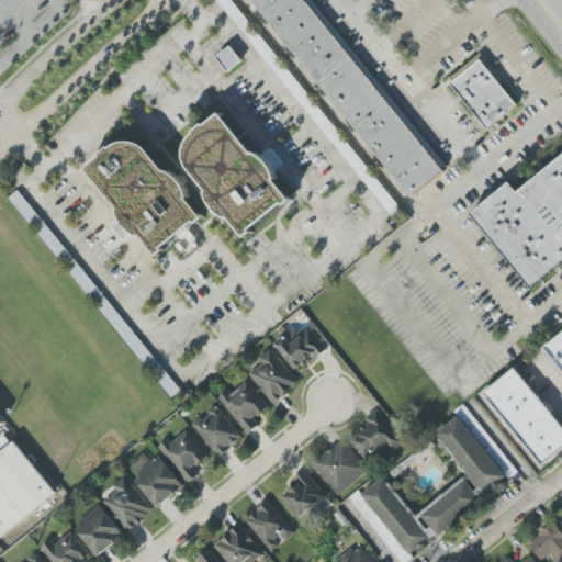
[(251,0),(408,199),(446,169),(313,0),(251,0)]
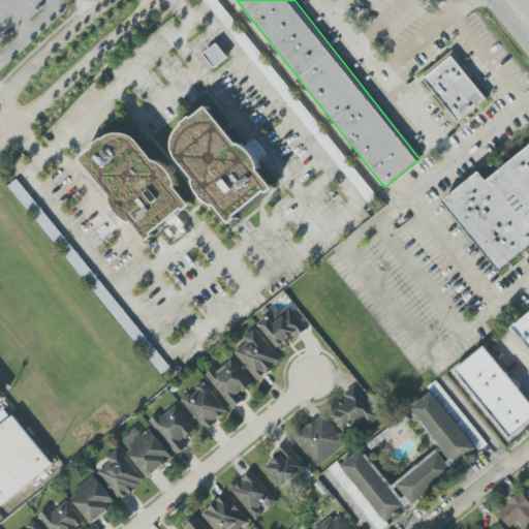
[(204,55),(215,68),(228,58),(217,43),(204,55)]
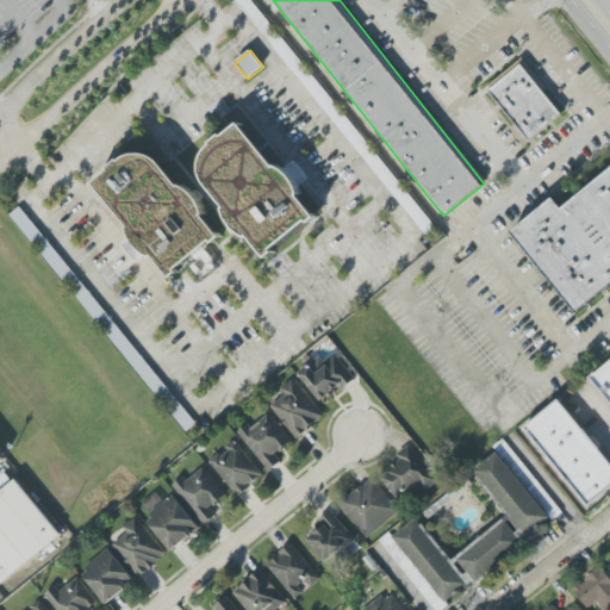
[(529,139),(490,91),(522,64),(562,114),(529,139)]
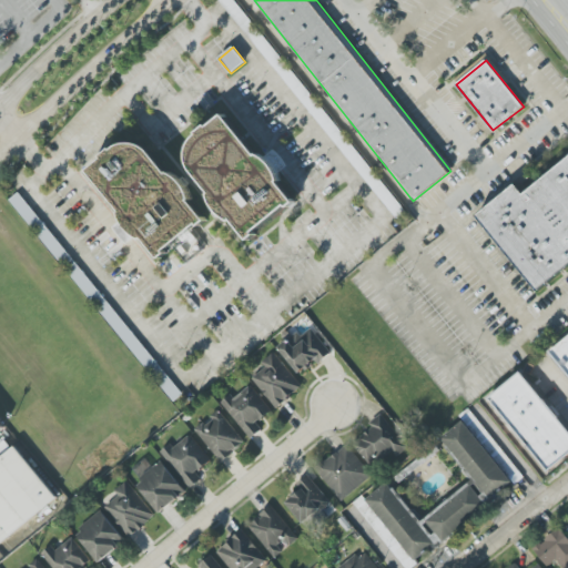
[(253,232),(255,235),(250,240),(233,220),(230,219),(224,215),(219,211),(215,206),(213,202),(211,198),(210,192),(192,168),(190,162),(190,155),(190,151),(191,145),(194,142),(195,139),(200,134),(199,132),(208,125),(209,127),(225,114),(257,154),(260,155),(263,156),(265,158),(267,160),(271,163),(274,166),(276,170),(279,174),(279,178),(279,183),(295,202),(288,208),(287,206),(253,232)]
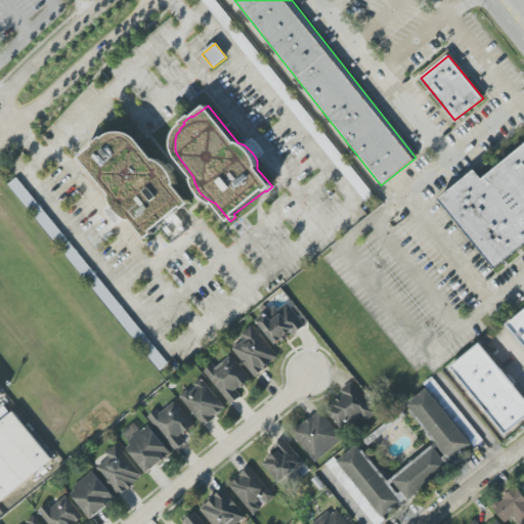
[(190,205),(184,209),(183,206),(153,231),(154,234),(147,238),(132,220),(128,219),(125,217),(121,214),(118,210),(116,207),(113,202),(113,198),(113,195),(82,157),(96,145),(95,143),(104,136),(105,138),(107,136),(111,135),(115,133),(119,132),(124,132),(128,133),(133,135),(136,137),(156,160),(159,160),(162,162),(165,164),(168,167),(171,171),(173,175),(175,180),(176,184),(176,187),(190,205)]
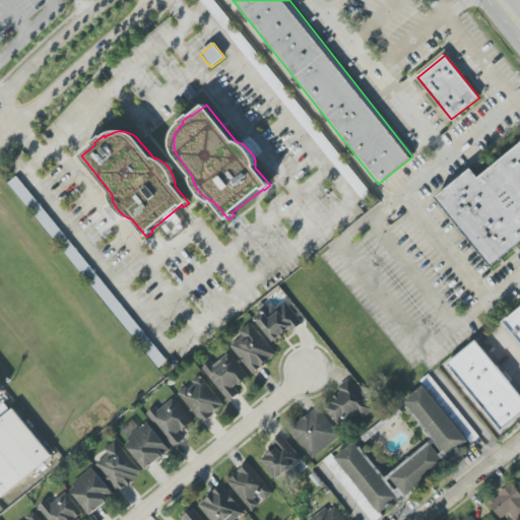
[(519,243),(519,143),(477,178),(471,170),(436,198),(491,267),(519,243)]
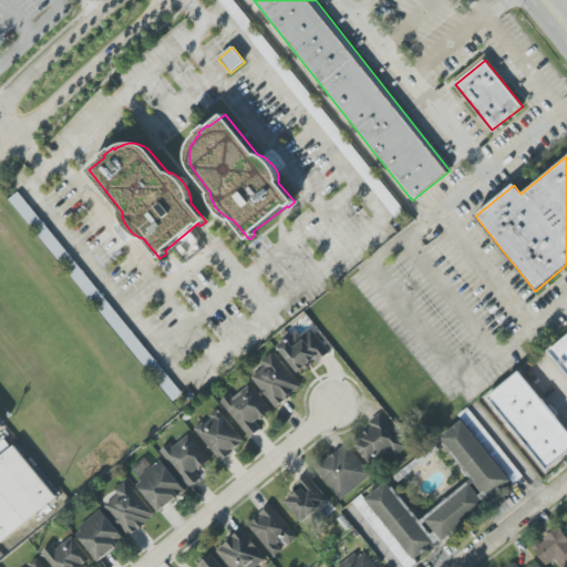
[(20,192),(11,198),(172,402),(182,394),(20,192)]
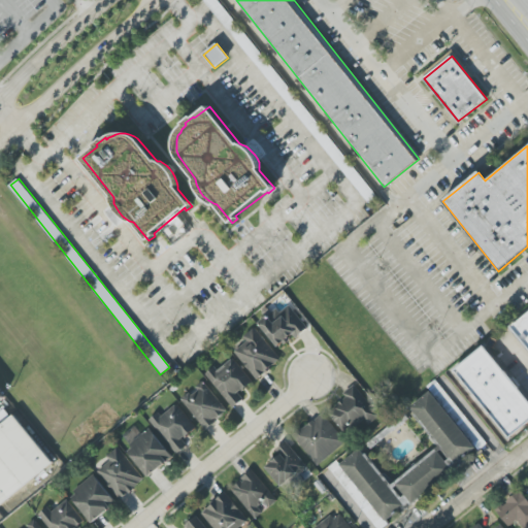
[(259,324),(279,349),(306,326),(289,305),(281,312),(276,308),(259,324)]
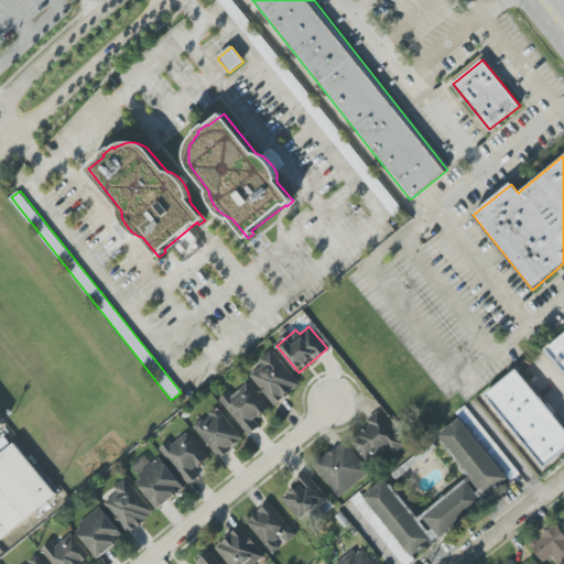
[(563,333),(544,349),(563,373),(563,333)]
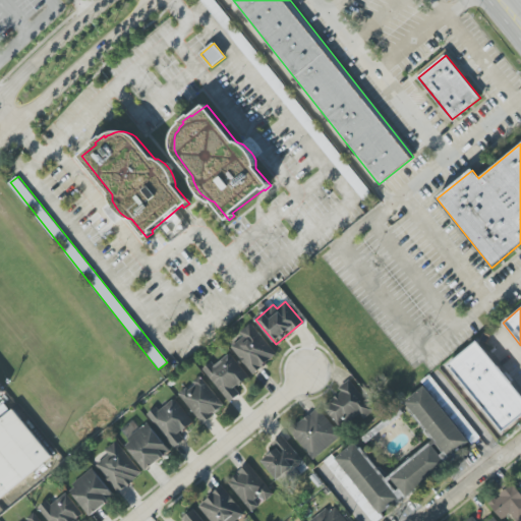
[(231,347),(253,374),(278,355),(251,324),(240,333),(244,337),(231,347)]
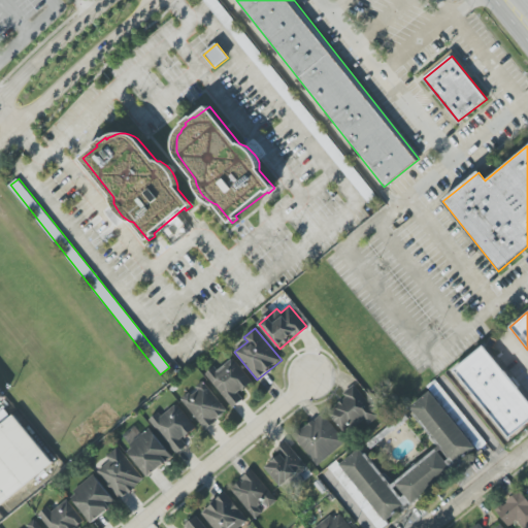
[(504,443),(527,424),(527,401),(482,343),(447,372),(504,443)]
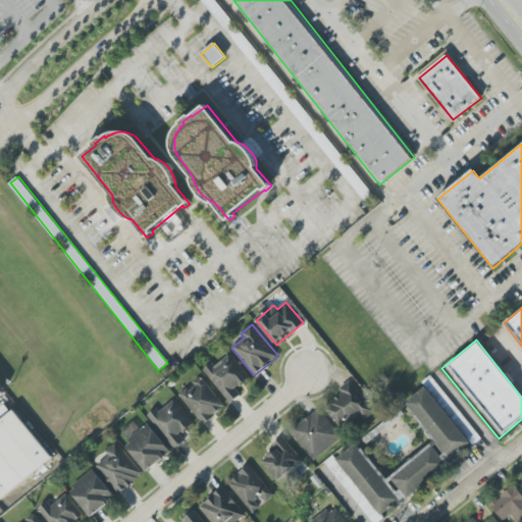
[(250,378),(230,354),(215,366),(212,363),(203,369),(230,404),(241,395),(237,388),(250,378)]
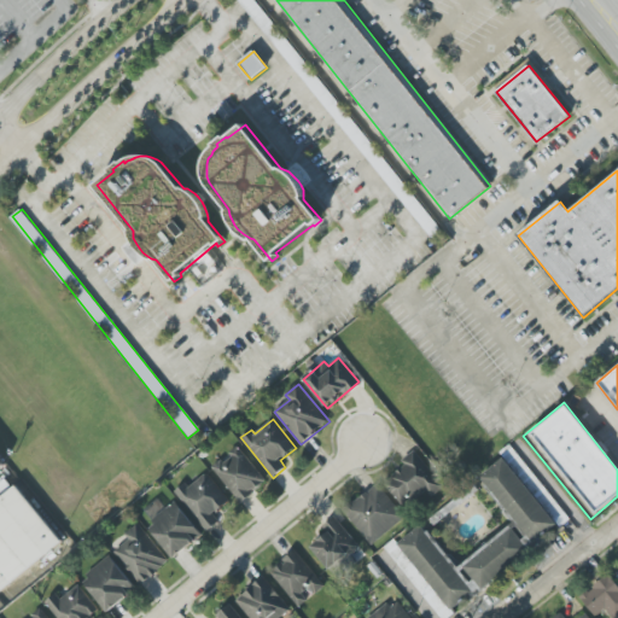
[(243,503),(267,481),(237,447),(211,470),(243,503)]
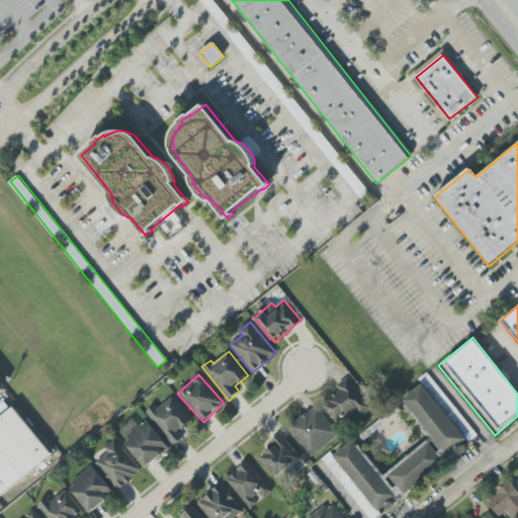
[(419,379),(436,400),(443,395),(426,374),(419,379)]
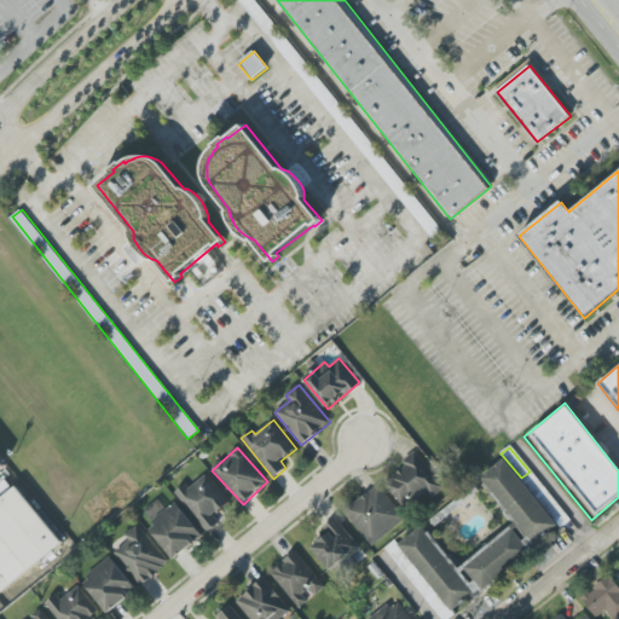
[(403,508),(426,492),(431,499),(444,490),(417,451),(403,461),(406,468),(386,482),(403,508)]
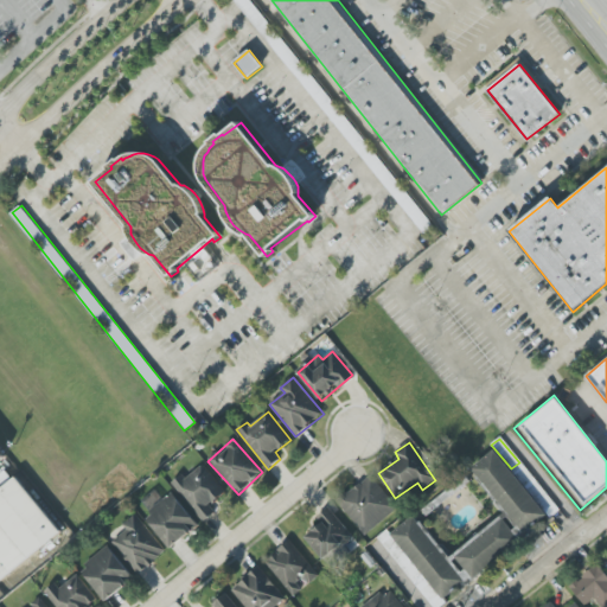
[(448,558),(415,515),(381,541),(432,606),(436,606),(549,521),(494,449),(470,468),(505,513),(448,558)]
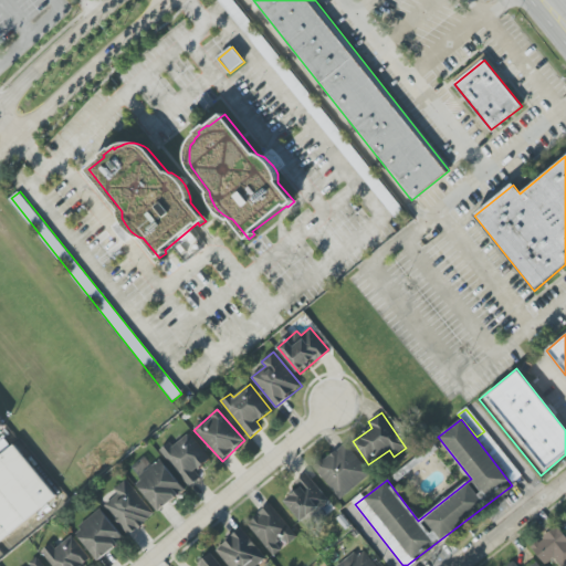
[(0,540),(55,498),(3,431),(0,427),(0,540)]
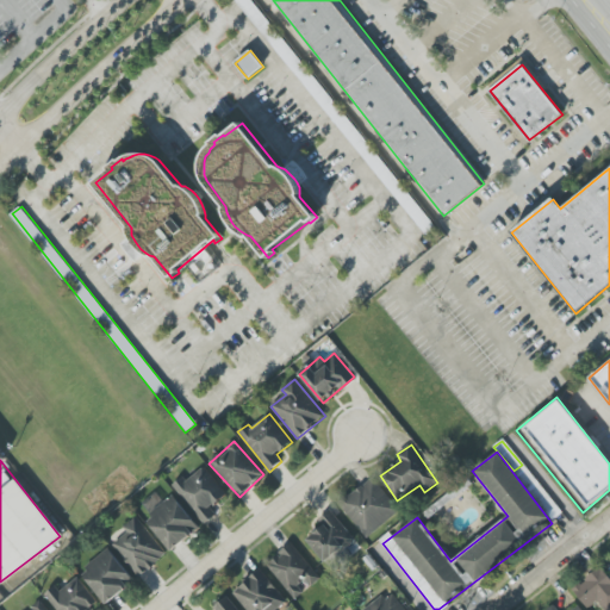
[(226,496),(205,467),(186,481),(182,478),(174,484),(205,524),(217,516),(211,508),(226,496)]
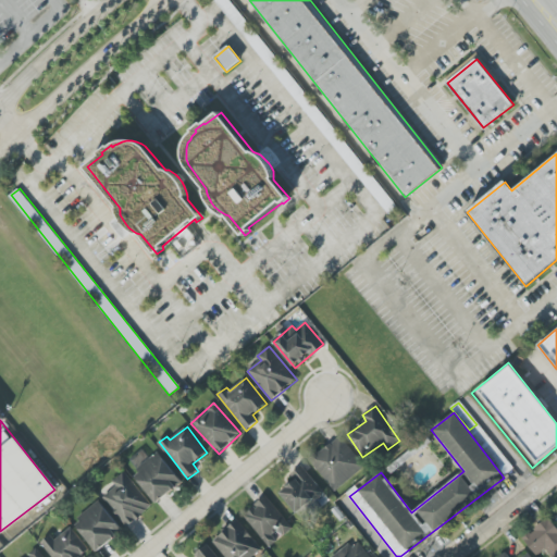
[(310,459),(333,491),(364,469),(343,436),(310,459)]
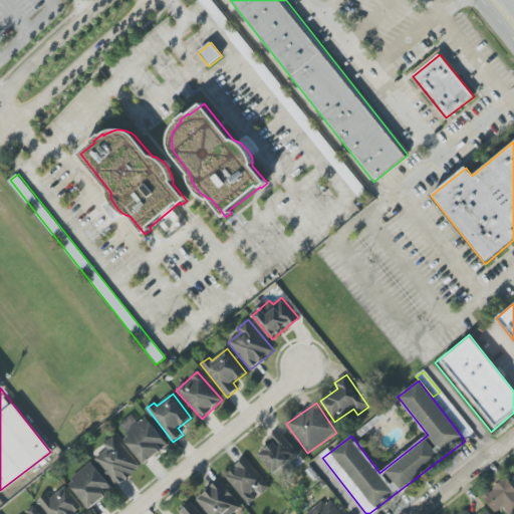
[(146,465),(169,444),(146,418),(121,439),(146,465)]
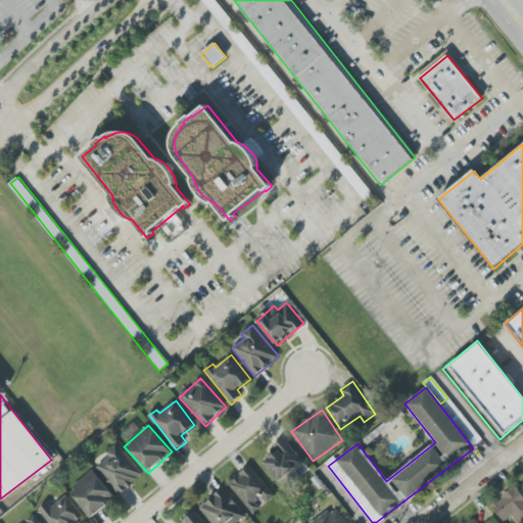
[(304,466),(285,437),(271,446),(275,454),(264,462),(279,483),(304,466)]
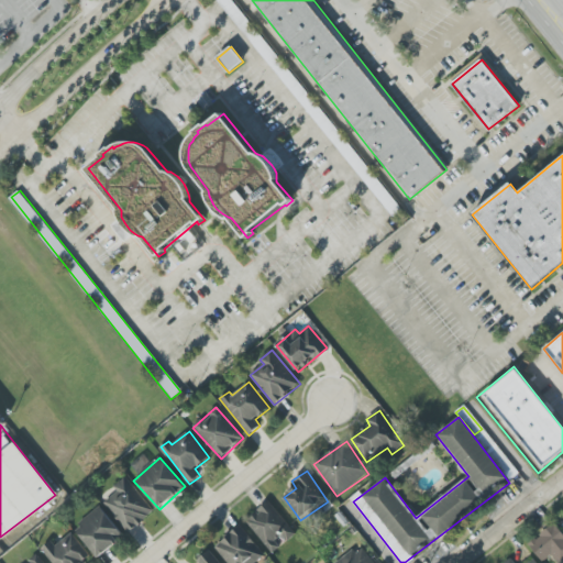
[(105,503),(129,533),(154,512),(125,477),(113,487),(118,492),(105,503)]
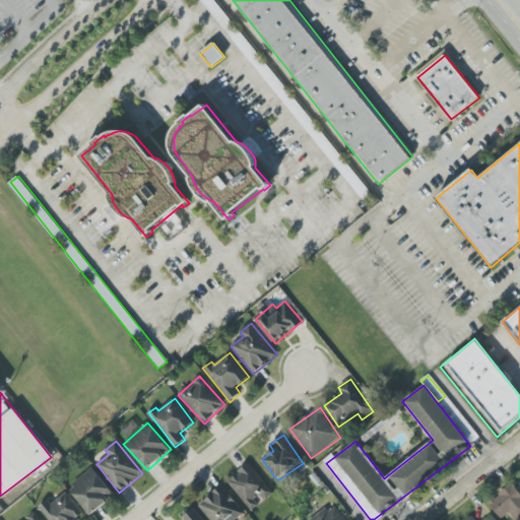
[(251,511),(262,502),(273,493),(249,463),(226,481),(251,511)]
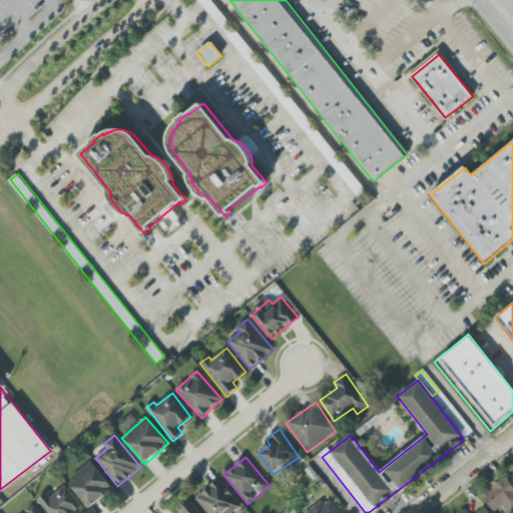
[(68,480),(89,508),(113,490),(93,462),(68,480)]
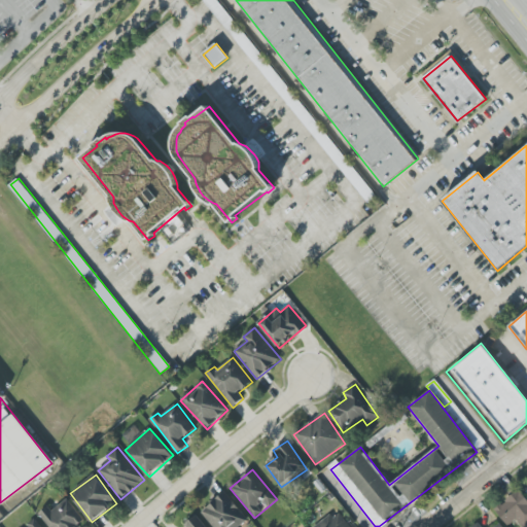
[(507,526),(516,520),(521,526),(525,526),(526,526),(526,498),(520,490),(495,510),(507,526)]
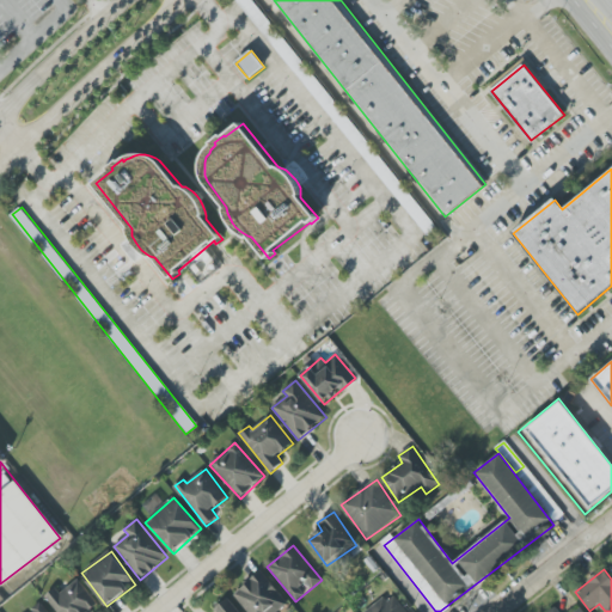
[(248,611),(286,611),(289,611),(264,571),(234,591),(248,611)]
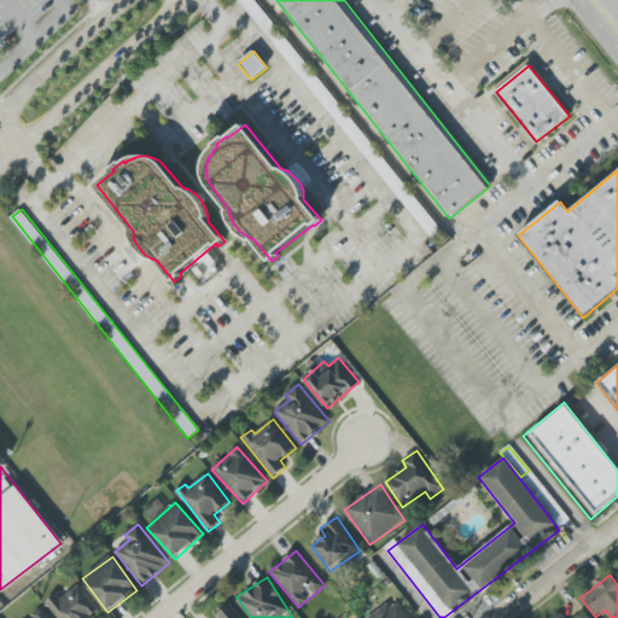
[(95,617),(103,612),(77,586),(62,600),(56,594),(45,604),(58,617),(95,617)]
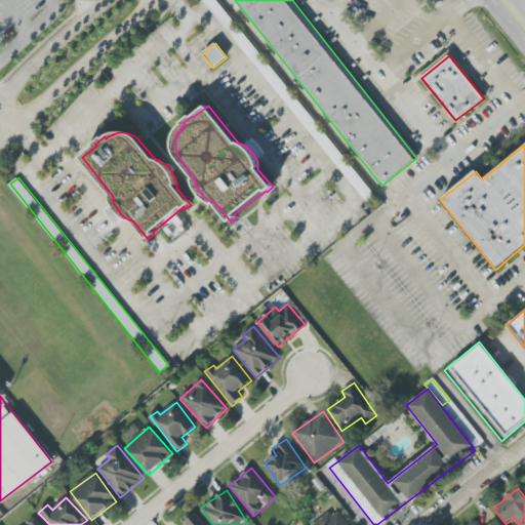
[(314,524),(349,524),(336,508),(314,524)]
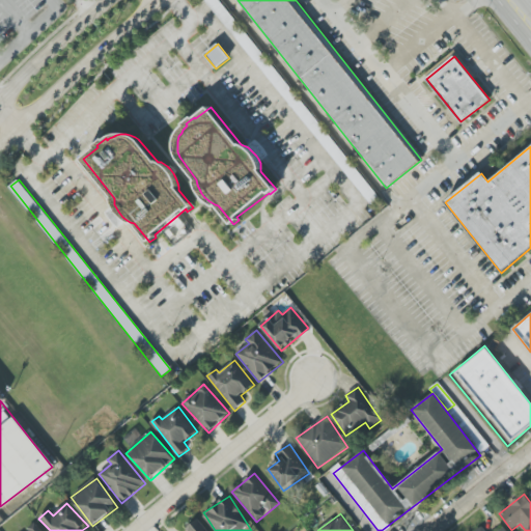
[(207,530),(198,519),(186,529),(188,530),(207,530)]
